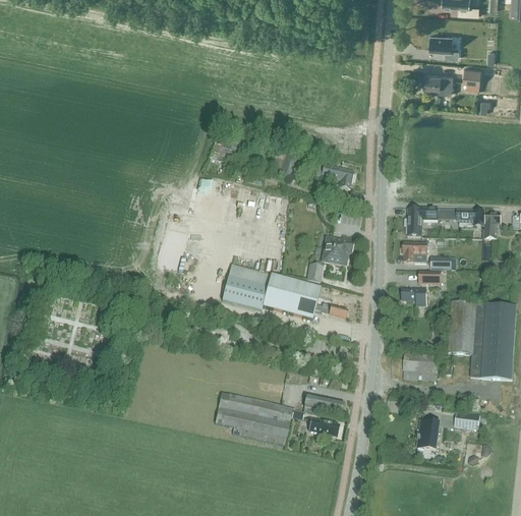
[(442,0),(442,2),(459,3),(459,10),(478,11),(478,3),(470,3),(470,0),(442,0)]
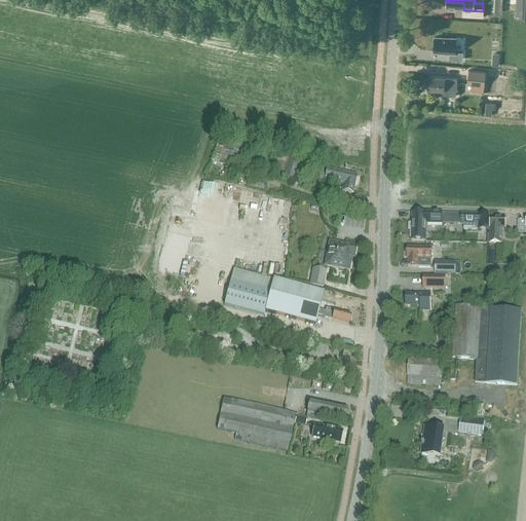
[(517,0),(517,8),(525,8),(525,0),(517,0)]
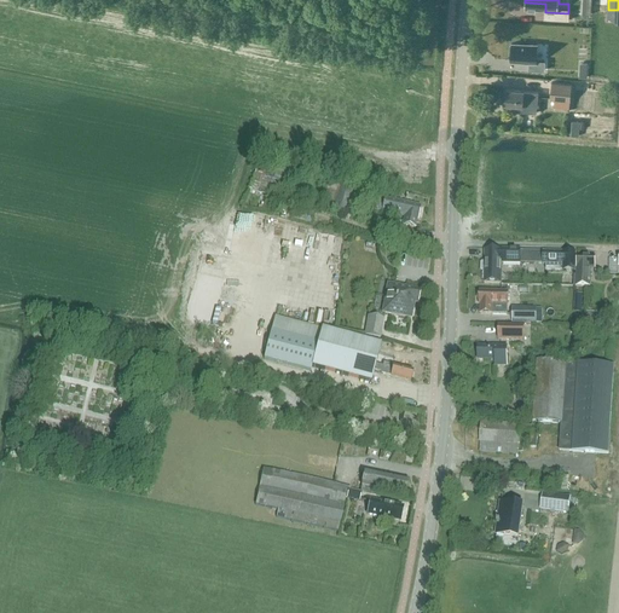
[(537,39),(512,38),(510,55),(530,56),(528,64),(544,64),(544,56),(536,56),(537,39)]
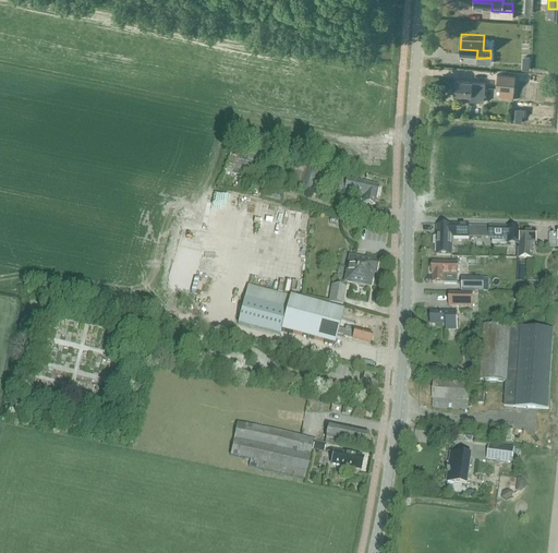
[(498,70),(497,84),(501,84),(500,93),(514,94),(514,86),(517,72),(514,71),(506,71),(498,70)]
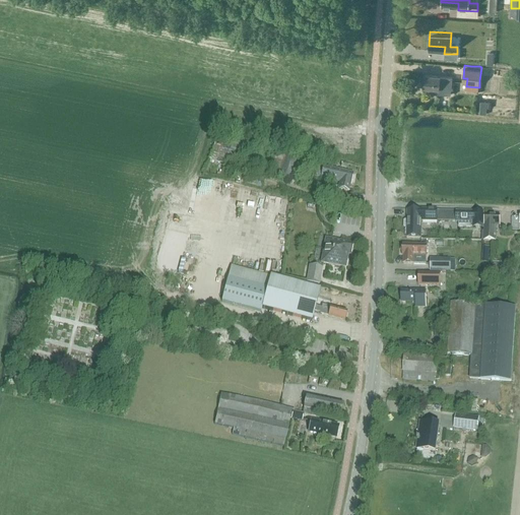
[(426,70),(424,82),(439,84),(438,88),(451,89),(452,73),(440,72),(426,70)]
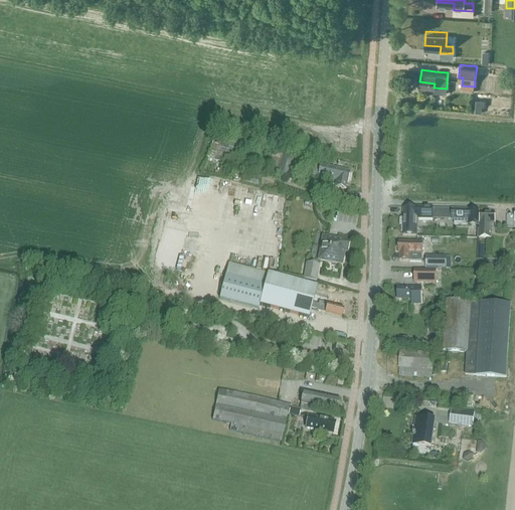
[(230,136),(215,131),(207,154),(223,159),(225,152),(234,155),(240,136),(231,134),(230,136)]
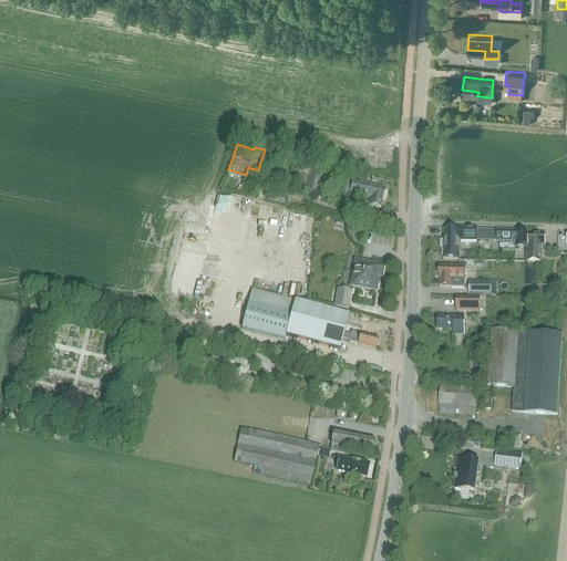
[(342,182),(344,182),(346,174),(344,174),(344,173),(302,159),(301,165),(296,163),(292,174),(298,176),(295,185),(319,193),(320,188),(331,191),(334,177),(342,179),(342,182)]
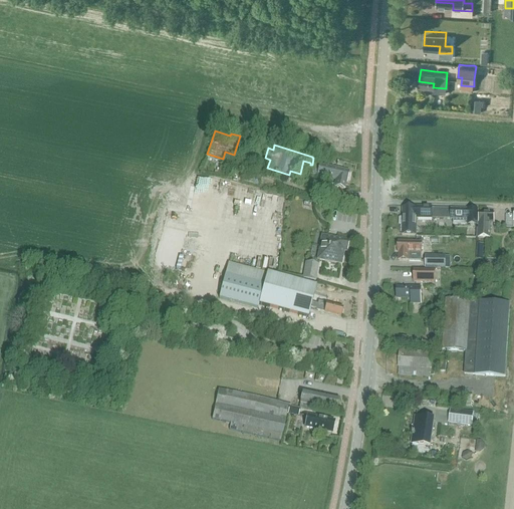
[(349,166),(331,162),(313,158),(312,165),(310,171),(335,176),(334,182),(344,185),(346,178),(349,166)]
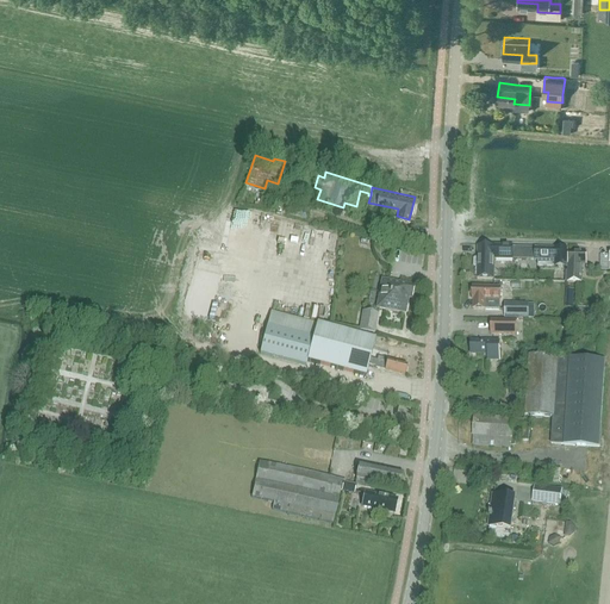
[(311,205),(291,199),(288,210),(307,216),(311,205)]
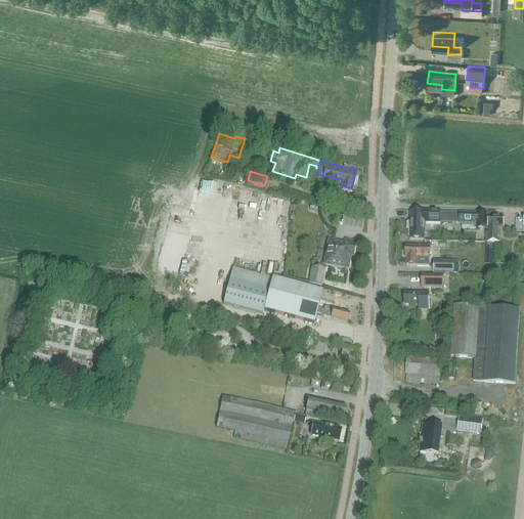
[(340,183),(334,181),(332,192),(337,193),(338,190),(339,190),(340,183)]
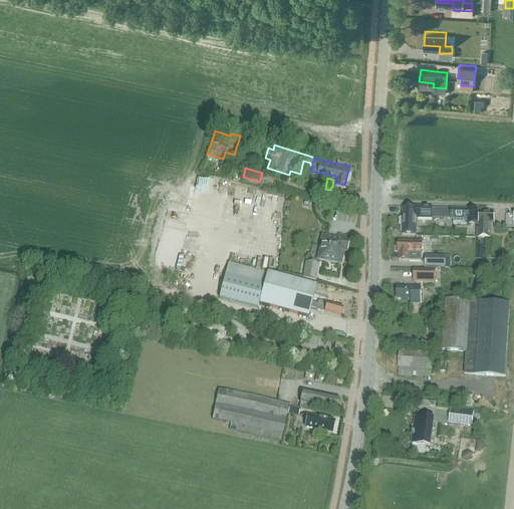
[(433,203),(433,202),(424,202),(423,205),(403,204),(403,214),(401,214),(401,220),(402,220),(402,230),(416,230),(416,214),(432,214),(432,213),(433,203)]
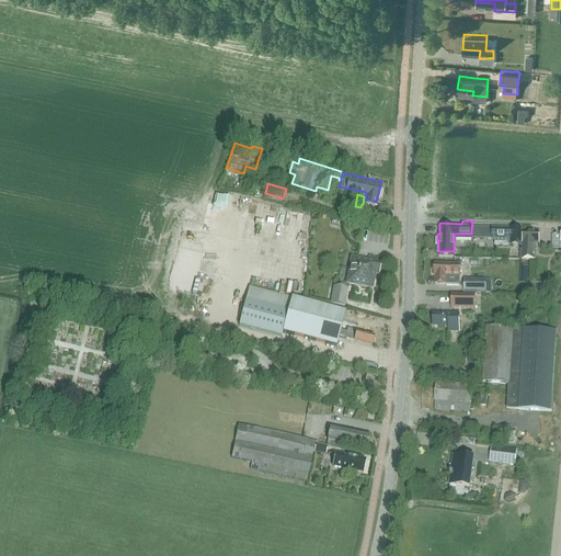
[(472,222),(471,233),(492,233),(492,231),(492,223),(472,222)]
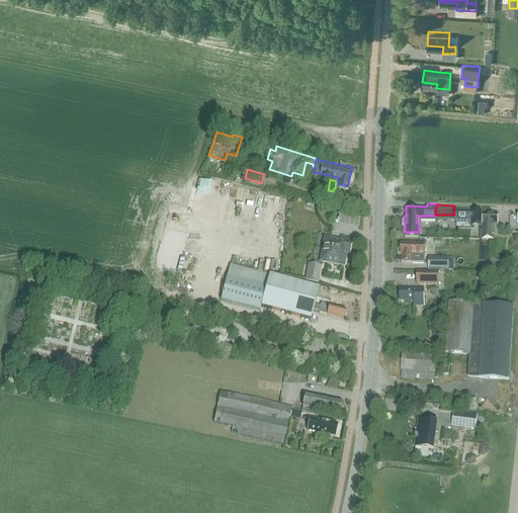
[(481,224),(482,206),(454,205),(454,214),(454,215),(454,217),(457,217),(457,223),(481,224)]
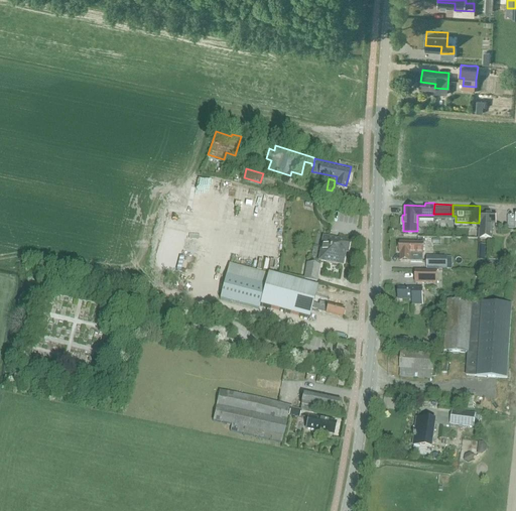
[(496,218),(496,209),(481,209),(480,234),(492,234),(492,217),(496,218)]
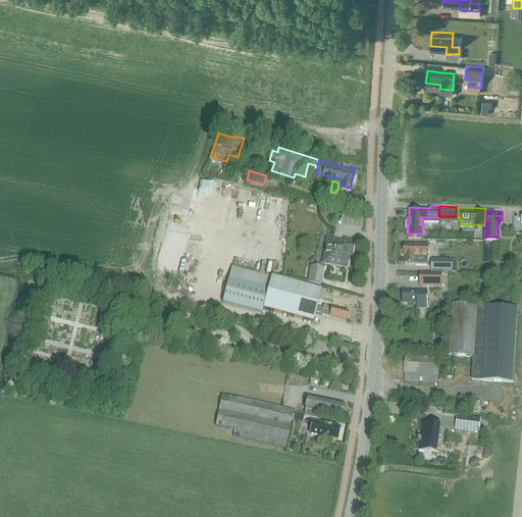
[(355,241),(327,236),(322,259),(347,264),(349,255),(348,255),(349,251),(353,251),(355,241)]
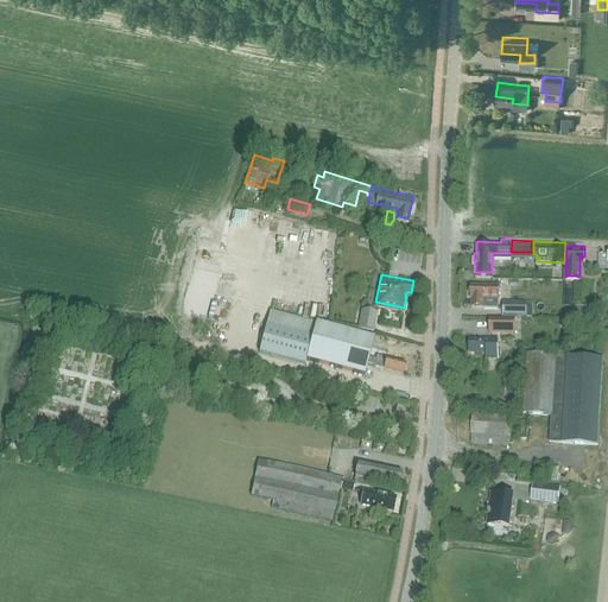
[(470,279),(470,282),(469,283),(469,287),(470,289),(470,295),(472,295),(472,303),(485,304),(485,295),(499,295),(500,280),(470,279)]
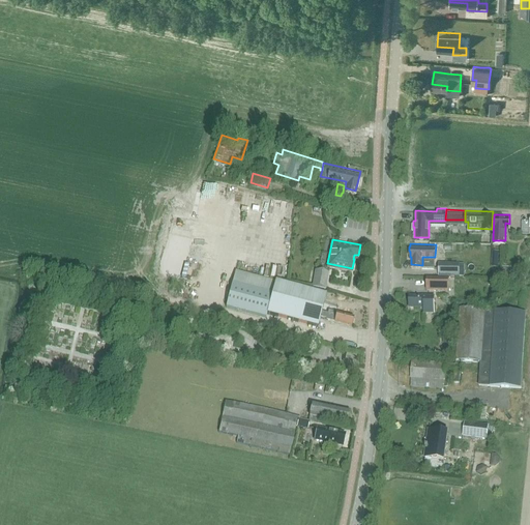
[(460,259),(439,258),(438,272),(454,272),(454,274),(460,274),(460,272),(464,272),(464,260),(460,260),(460,259)]
